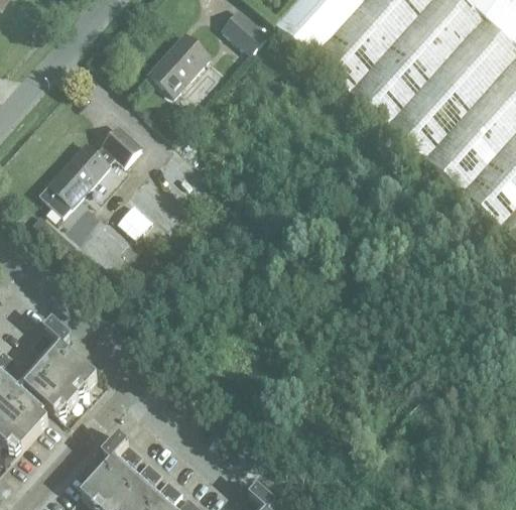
[(295,0),(274,23),(515,239),(515,0),(295,0)]
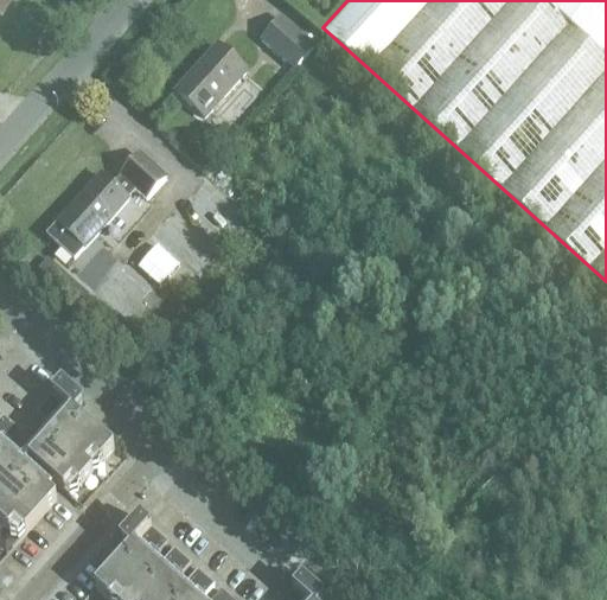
[(281,13),(260,37),(294,69),(317,44),(281,13)]
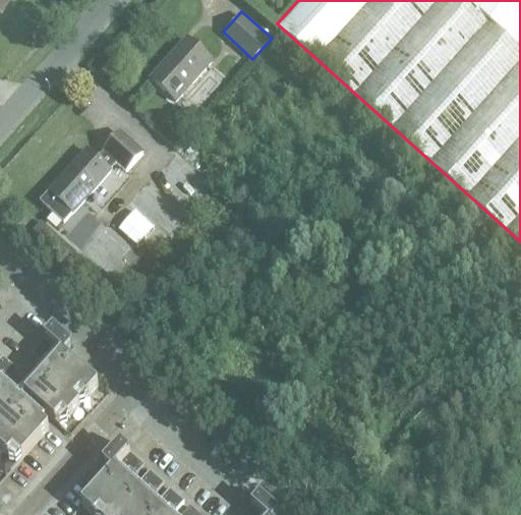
[(186,36),(151,75),(175,98),(211,58),(186,36)]
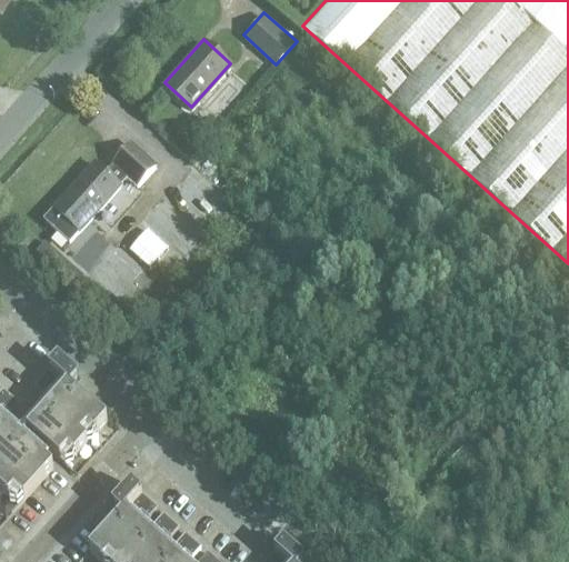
[(96,161),(55,207),(46,217),(70,239),(79,229),(121,183),(120,183),(127,174),(138,184),(156,164),(131,141),(112,162),(113,163),(107,171),(96,161)]
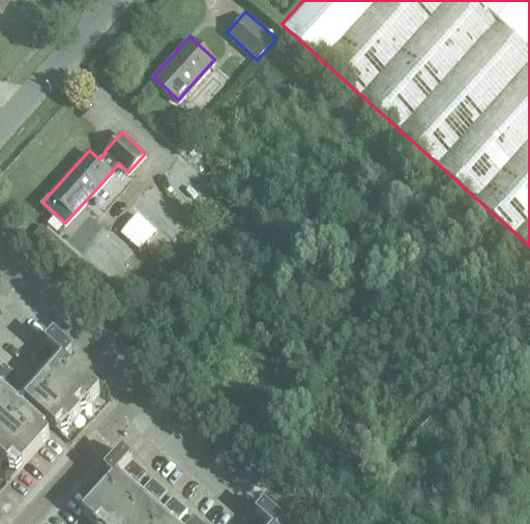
[(140,249),(156,229),(138,213),(121,232),(140,249)]
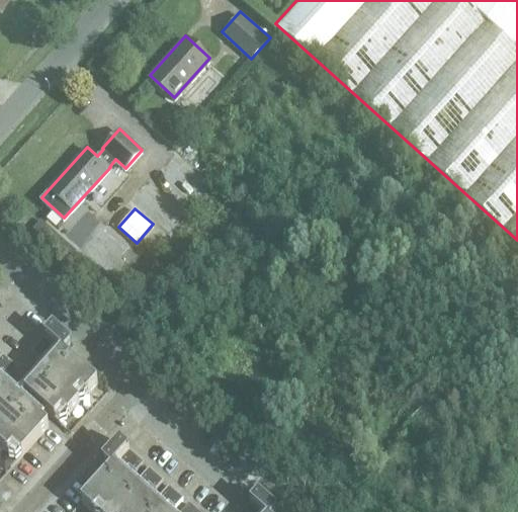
[(78,250),(41,218),(32,228),(69,260),(78,250)]
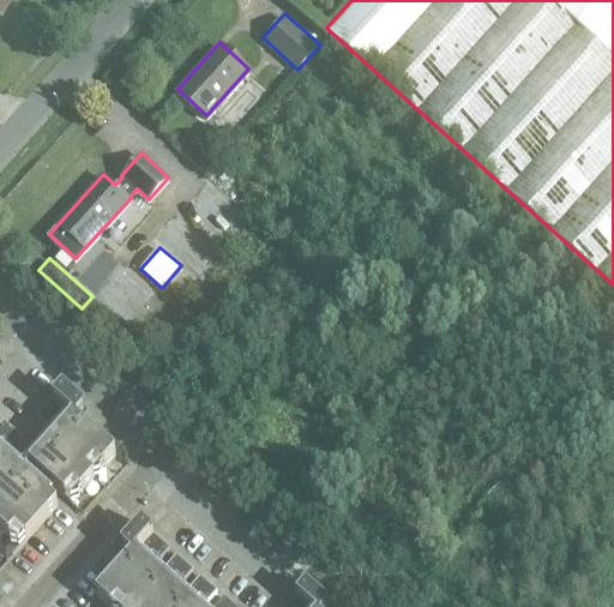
[(30,462),(65,493),(78,479),(84,485),(95,474),(88,468),(96,460),(102,466),(116,450),(77,415),(84,408),(77,401),(79,398),(64,384),(37,413),(48,421),(55,414),(65,422),(30,462)]
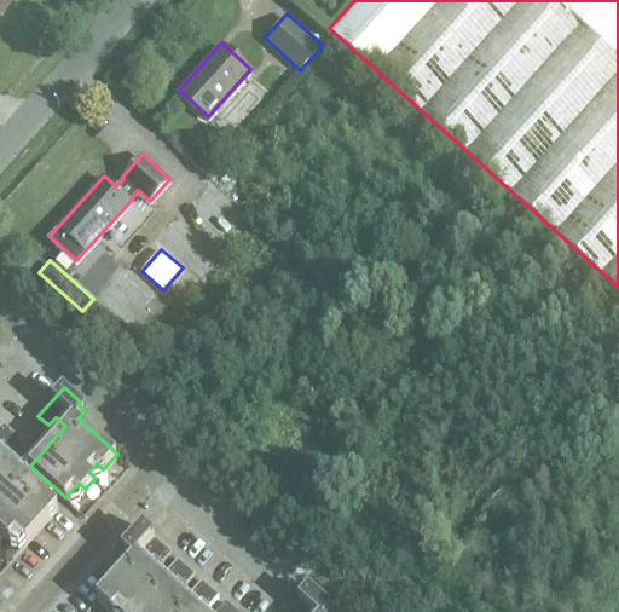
[(0,529),(10,538),(16,531),(27,541),(58,506),(0,452),(0,442),(4,439),(11,446),(21,436),(4,420),(0,425),(0,529)]
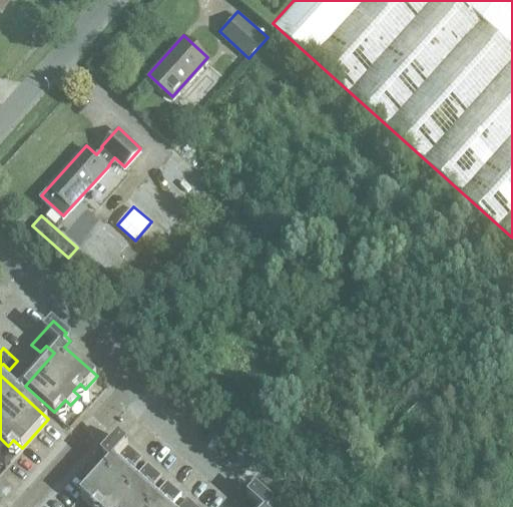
[(154,481),(161,472),(147,460),(132,477),(120,466),(127,457),(134,463),(142,455),(118,434),(106,448),(108,450),(102,456),(109,462),(80,494),(93,506),(98,500),(105,506),(104,506),(199,506),(187,495),(175,506),(165,506),(159,501),(166,493),(173,499),(181,490),(167,478),(152,494),(139,483),(147,475),(154,481)]
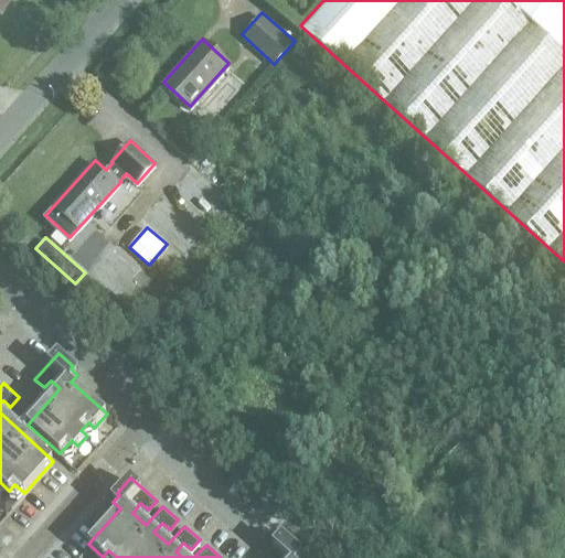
[(299,557),(301,556),(295,550),(297,548),(283,535),(260,557),(299,557)]
